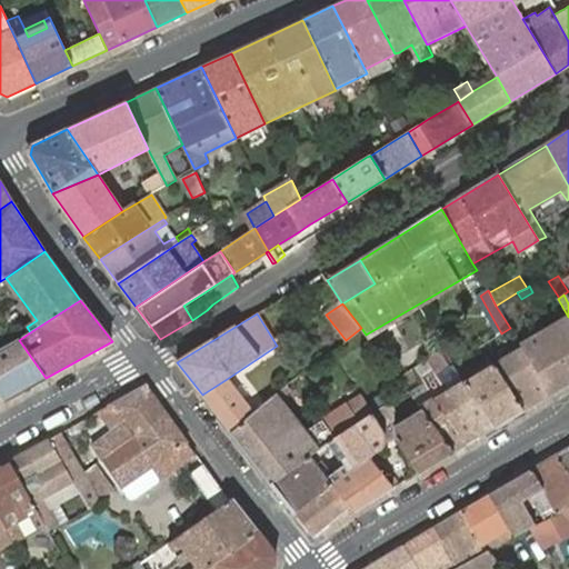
[(568,317),(521,347),(523,350),(551,395),(568,383),(568,317)]
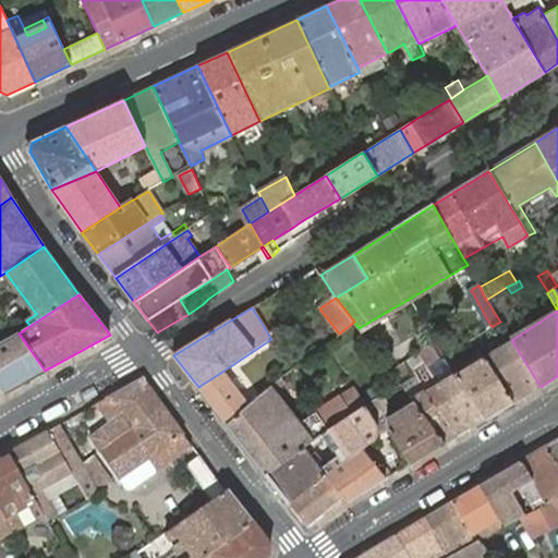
[(493,334),(489,328),(480,335),(483,340),(493,334)]
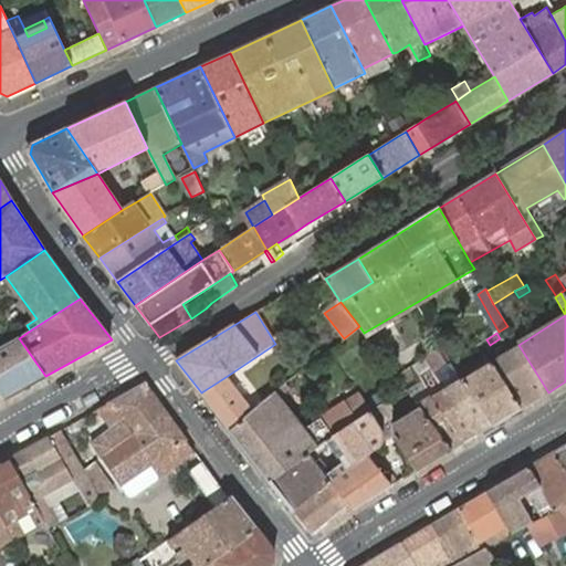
[(19,338),(16,339),(6,345),(1,336),(0,337),(0,390),(4,398),(45,376),(19,338)]
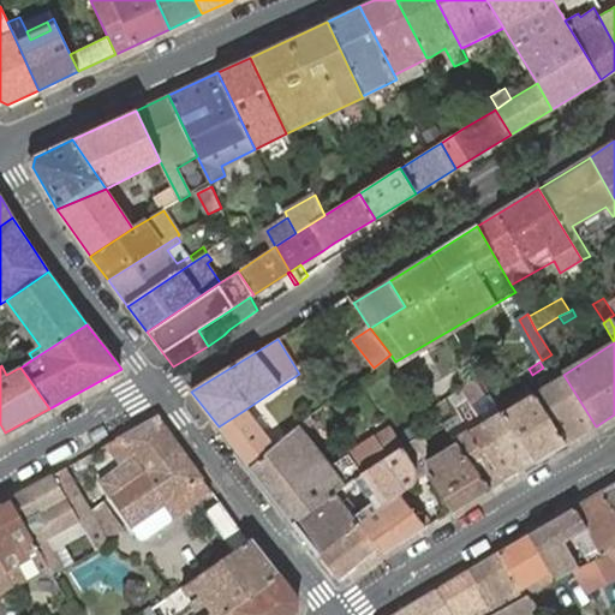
[(565,445),(596,427),(566,378),(560,382),(556,384),(544,390),(536,396),(535,398),(565,445)]
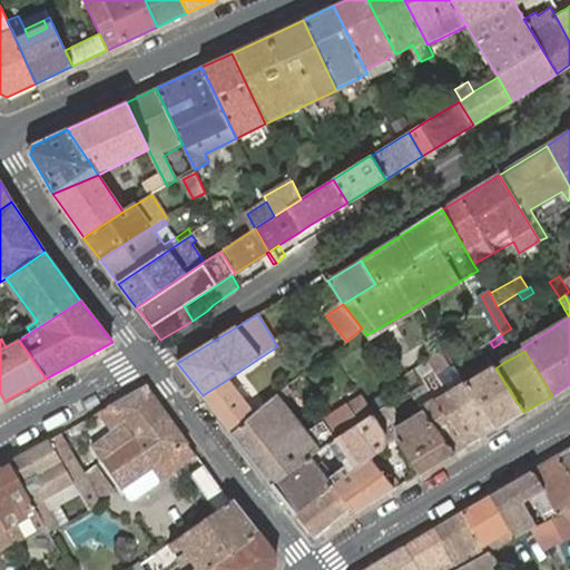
[(452,365),(453,364),(445,353),(430,364),(436,374),(443,371),(452,365)]
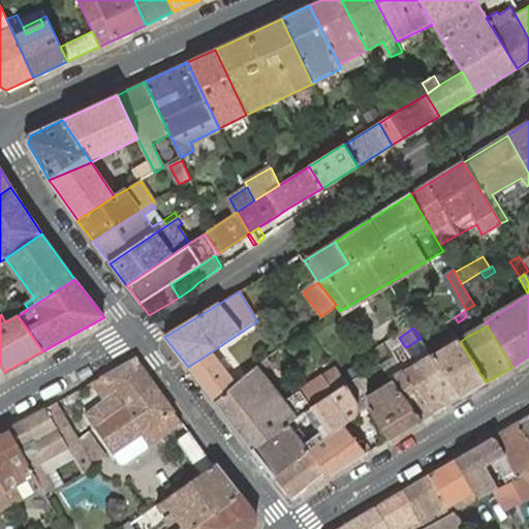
[(395,333),(384,341),(391,349),(401,342),(399,338),(395,333)]
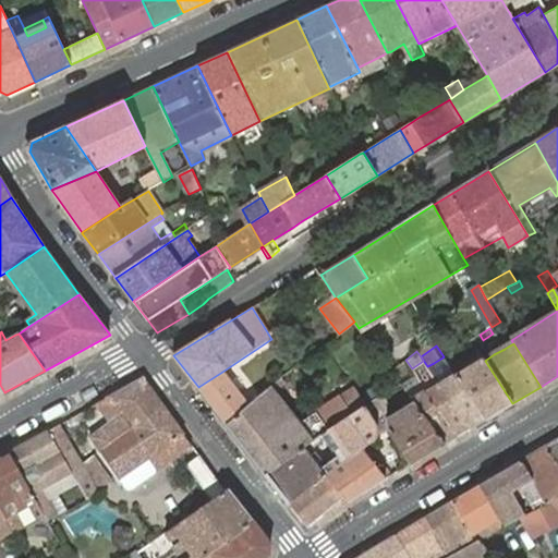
[(485,361),(480,351),(473,355),(476,360),(453,373),(456,377),(485,420),(512,403),(485,361)]
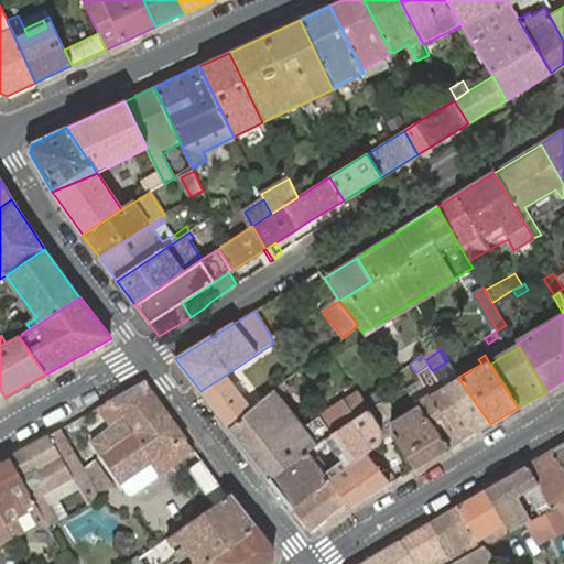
[(443,373),(438,367),(432,370),(436,377),(443,373)]
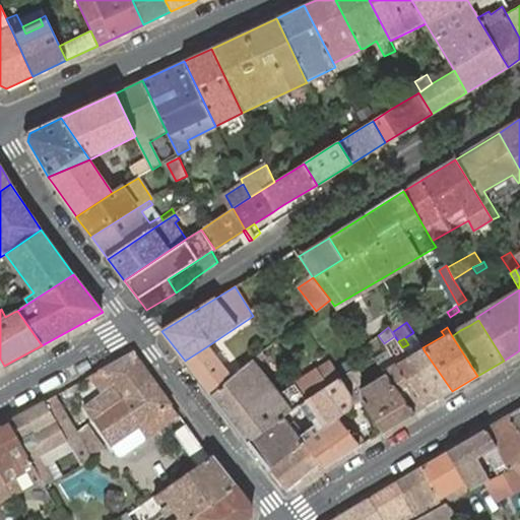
[(373,345),(370,340),(363,343),(368,349),(373,345)]
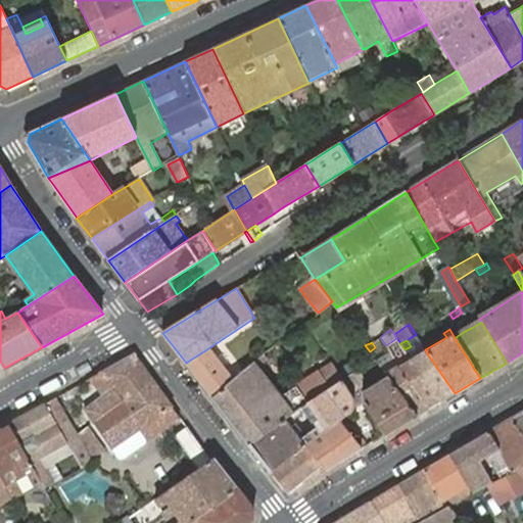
[(428,409),(441,400),(414,362),(405,349),(400,343),(390,350),(386,352),(389,355),(390,358),(396,366),(399,370),(428,409)]
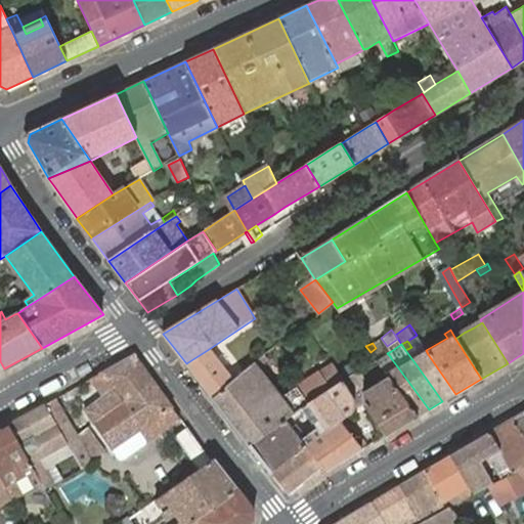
[(233,382),(213,398),(213,399),(249,445),(291,416),(343,382),(352,376),(358,372),(377,360),(370,352),(365,346),(364,345),(333,365),(332,363),(296,388),(301,396),(287,404),(260,367),(268,359),(264,355),(233,382)]
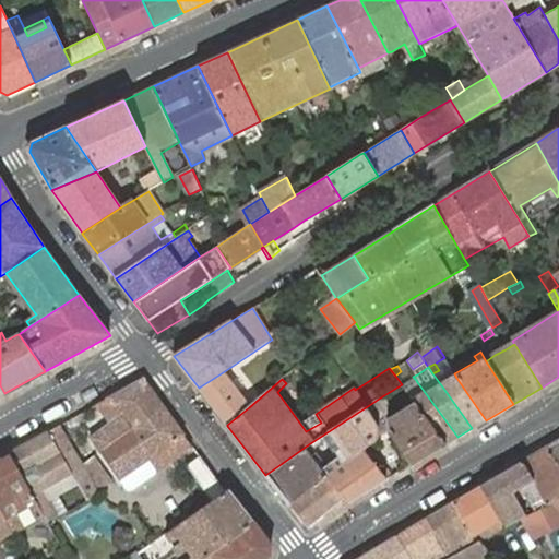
[(223,372),(199,388),(227,425),(249,407),(223,372)]
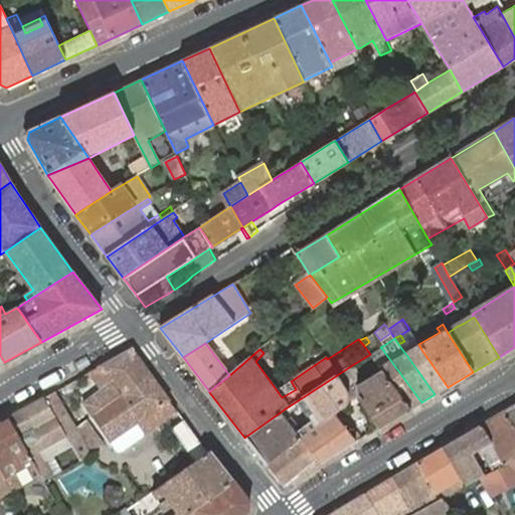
[(82,404),(92,415),(151,373),(142,360),(133,348),(84,375),(88,381),(94,377),(103,389),(82,404)]
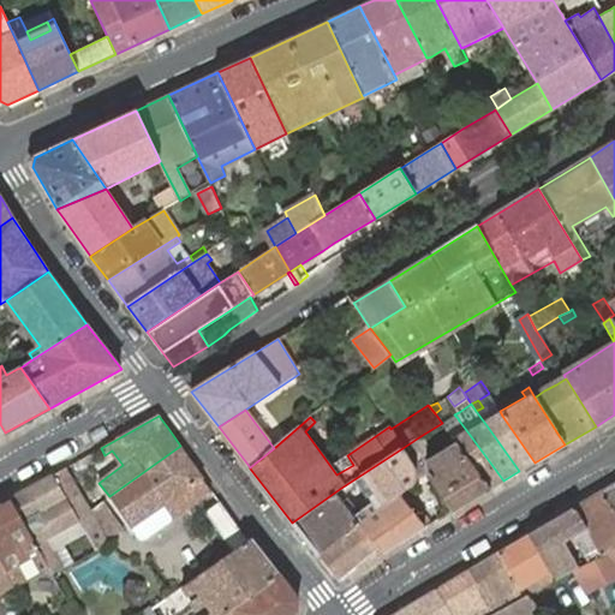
[(519,471),(535,463),(502,416),(497,418),(494,421),(491,422),(487,424),(487,425),(519,471)]
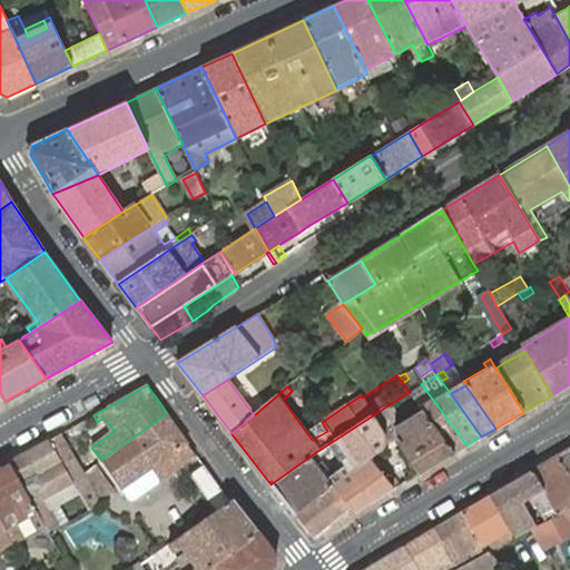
[(453,453),(467,445),(435,403),(432,399),(425,390),(424,387),(412,396),(422,410),(453,453)]
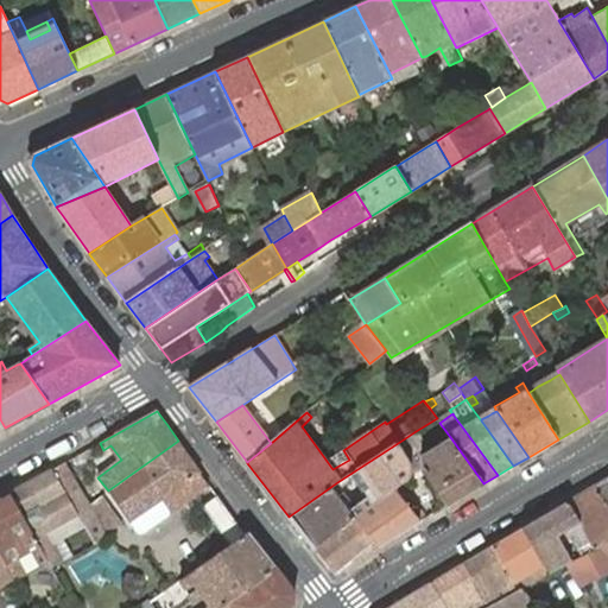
[(447,505),(483,483),(450,437),(429,453),(424,444),(416,431),(409,436),(423,457),(423,469),(447,505)]
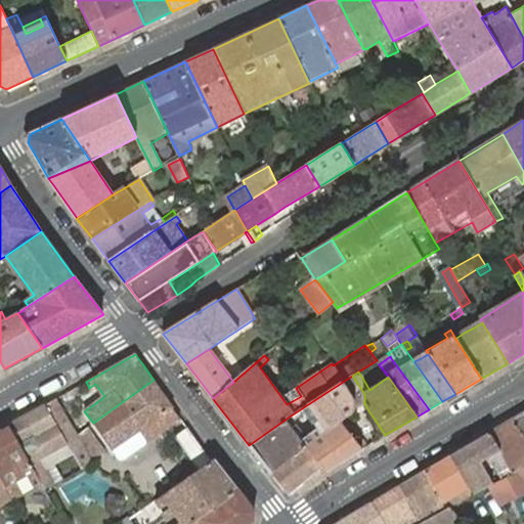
[(355,408),(364,404),(364,394),(352,376),(343,382),(355,400),(355,408)]
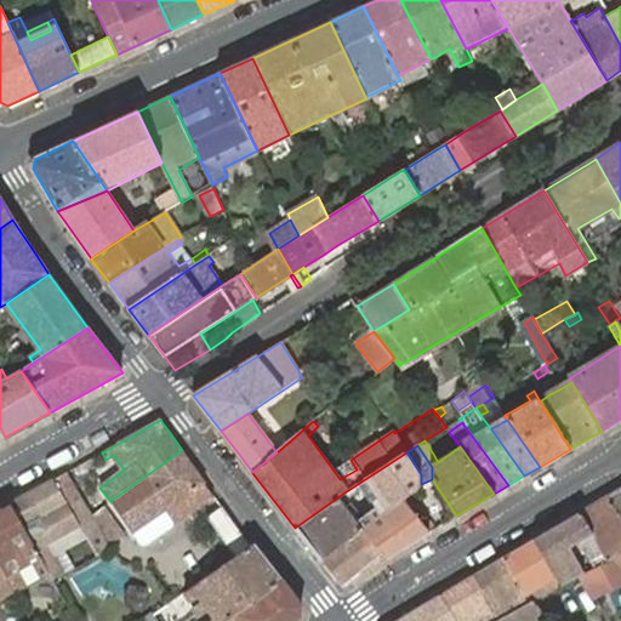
[(182,450),(110,501),(132,533),(141,545),(147,546),(172,528),(174,522),(214,494),(182,450)]
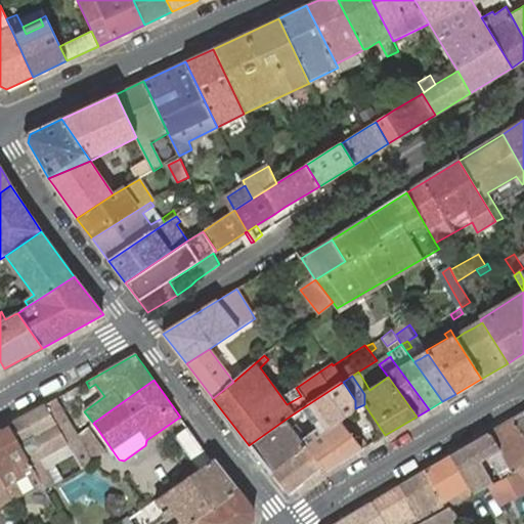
[(356,409),(355,408),(355,400),(343,382),(291,416),(249,445),(250,445),(271,474),(305,446),(301,441),(322,424),(326,431),(340,422),(351,413),(352,415),(353,415),(354,415),(355,415),(355,413),(356,412),(356,411),(356,410),(356,409)]
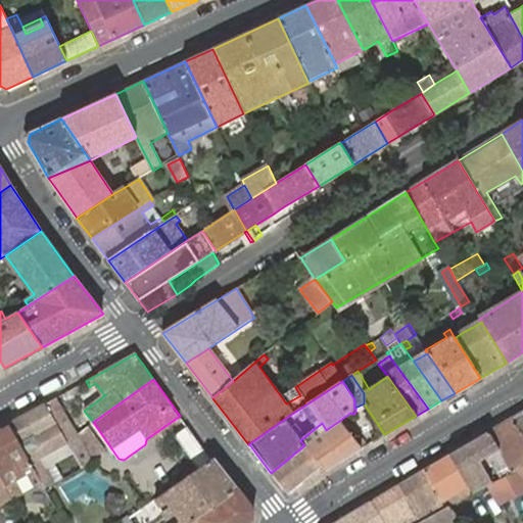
[(55,397),(44,403),(57,427),(68,420),(55,397)]
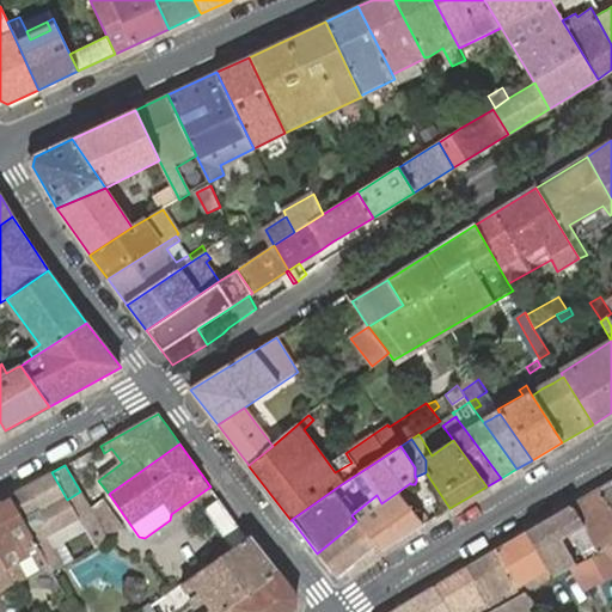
[(49,565),(51,571),(63,564),(47,536),(77,518),(87,534),(101,527),(89,507),(80,491),(67,500),(51,472),(10,496),(49,565)]
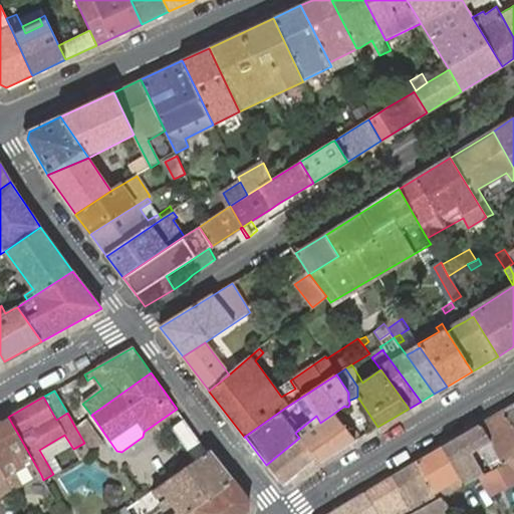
[(513,405),(503,412),(513,431),(513,405)]
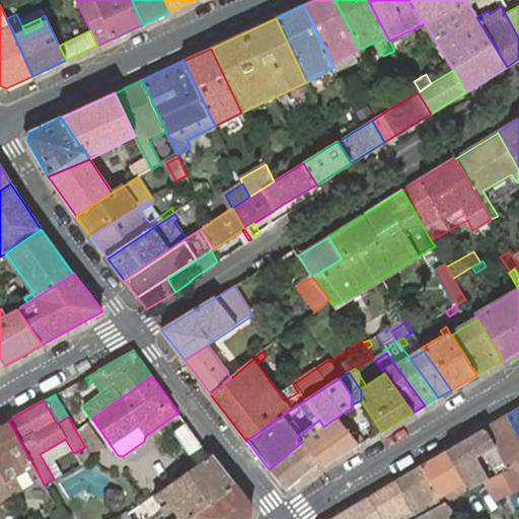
[(518,435),(508,416),(485,429),(495,447),(504,462),(495,467),(499,474),(507,469),(518,461),(518,435)]
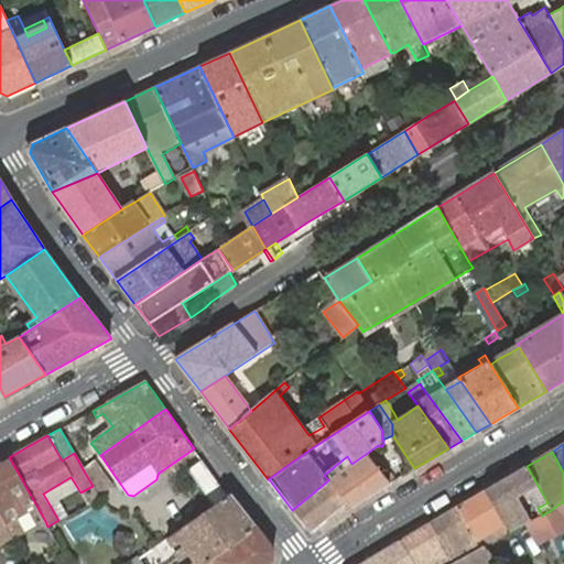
[(349,507),(390,483),(366,454),(351,464),(347,456),(324,475),(328,480),(292,510),(310,531),(345,502),(349,507)]
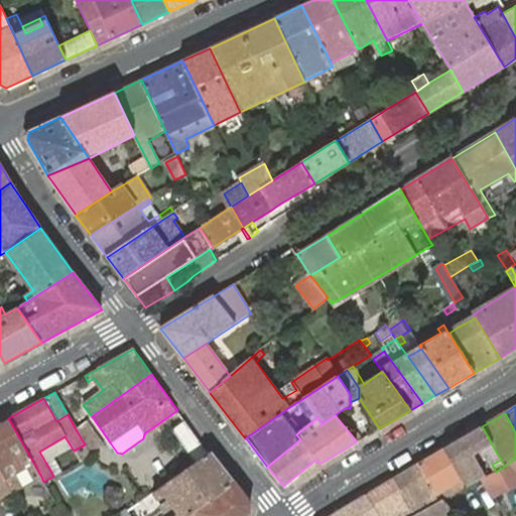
[(33,481),(41,477),(8,418),(0,422),(0,469),(12,492),(23,487),(15,474),(27,467),(33,481)]
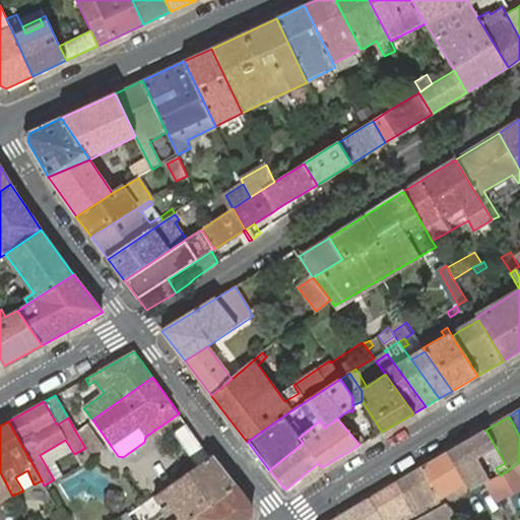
[(198,467),(210,458),(186,424),(174,433),(191,457),(183,463),(190,472),(198,467)]
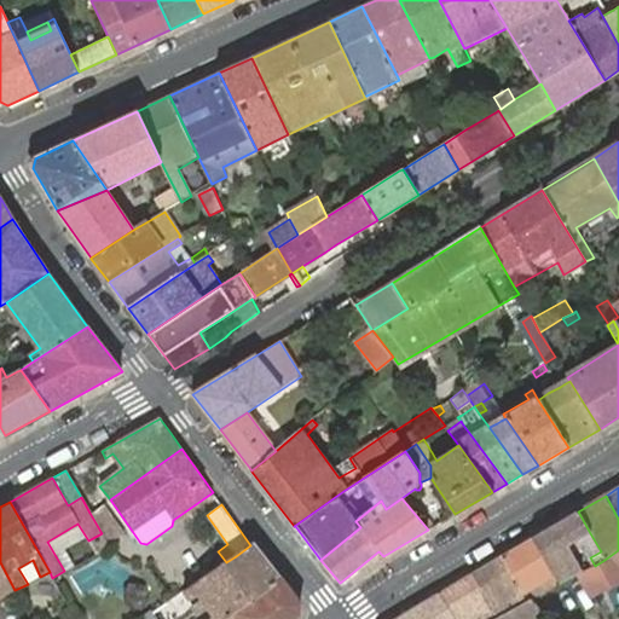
[(102,505),(90,513),(102,533),(103,536),(116,528),(102,505)]
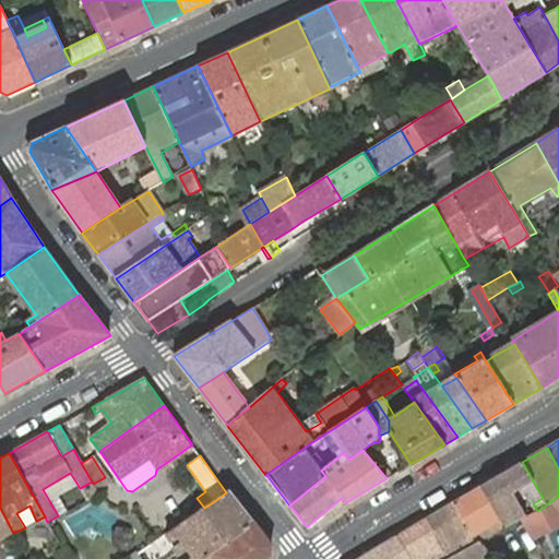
[(522,462),(482,486),(504,528),(523,519),(527,516),(513,492),(523,487),(533,482),(522,462)]
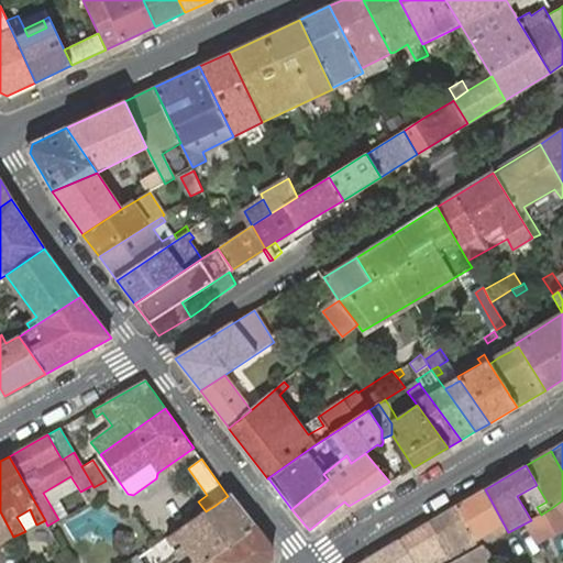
[(485,489),(455,507),(479,548),(484,545),(483,541),(479,534),(494,527),(499,537),(508,532),(485,489)]
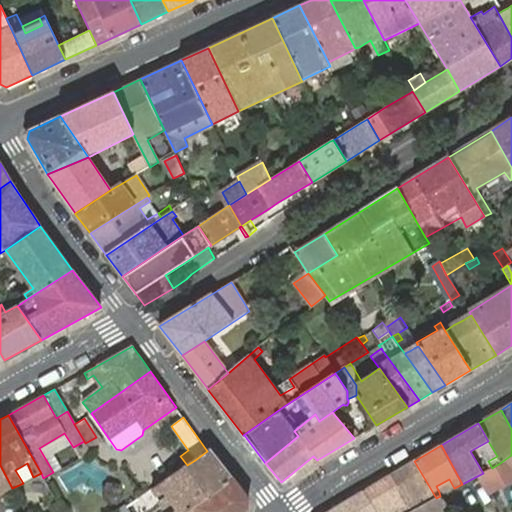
[(195,460),(153,489),(158,496),(165,491),(169,495),(160,501),(165,508),(174,502),(178,508),(172,511),(185,511),(233,479),(209,449),(207,451),(195,460)]
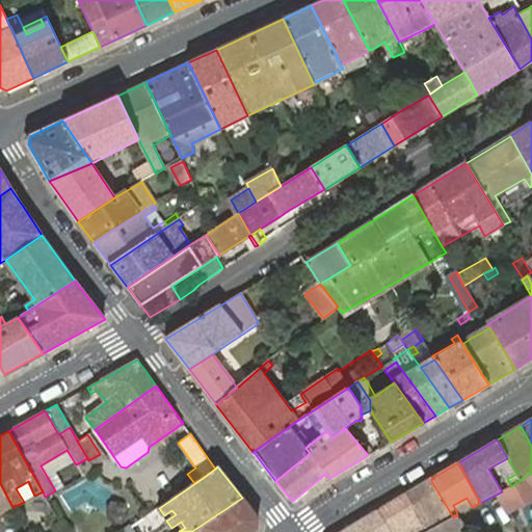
[(531,473),(520,481),(511,486),(502,491),(498,494),(508,510),(515,506),(531,496),(531,473)]
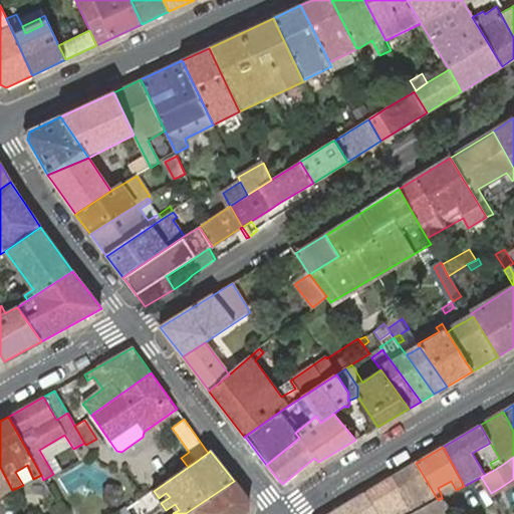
[(416,463),(392,477),(412,513),(438,500),(416,463)]
